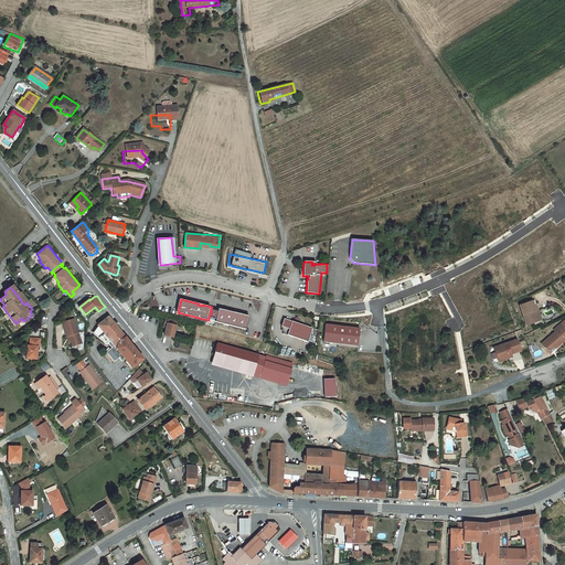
[(228,310),(220,308),(219,311),(216,320),(216,322),(247,329),(251,316),(233,311),(233,313),(228,312),(228,310)]
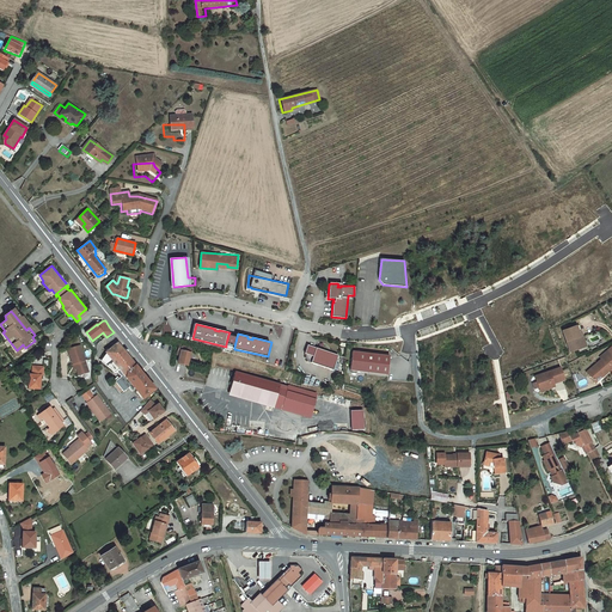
[(237,337),(228,335),(226,344),(234,347),(237,337)]
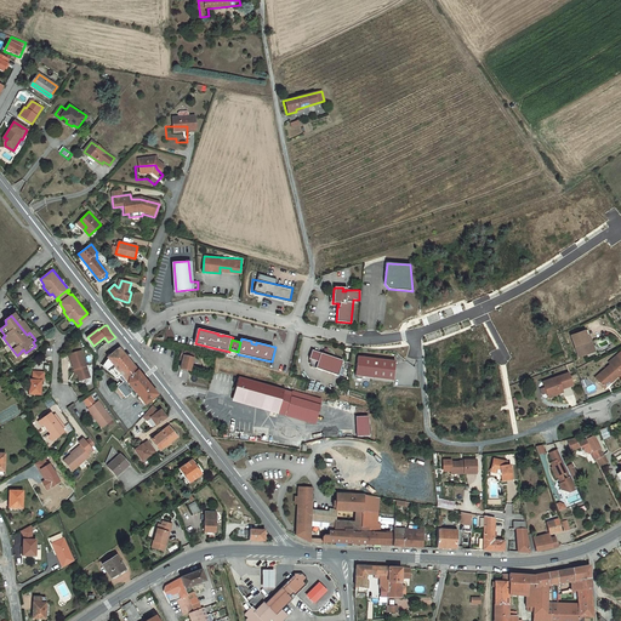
[(563,345),(570,366),(584,362),(579,349),(582,349),(579,340),(563,345)]
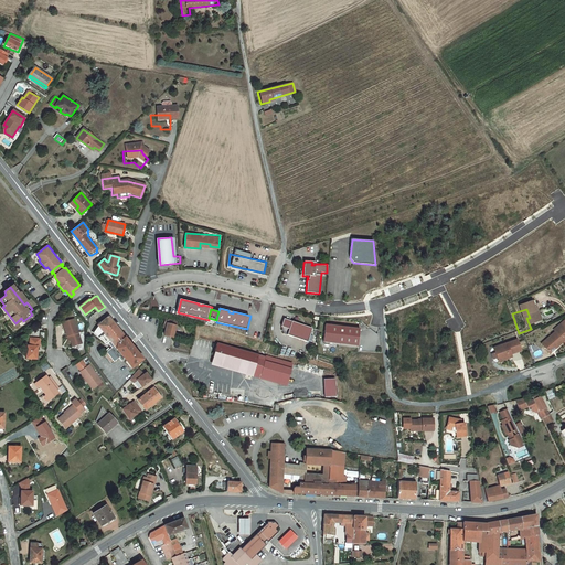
[(106,353),(114,363),(120,358),(124,361),(126,359),(134,368),(145,359),(135,347),(127,337),(118,326),(110,316),(99,324),(100,326),(112,341),(108,343),(107,344),(110,348),(105,352),(106,353)]
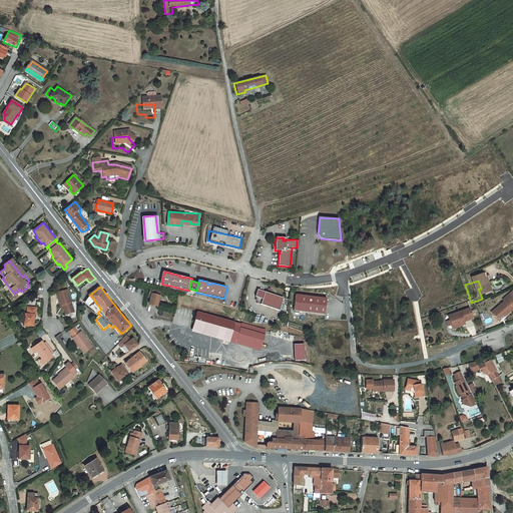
[(264,298),(266,291),(259,289),(257,296),(264,298)]
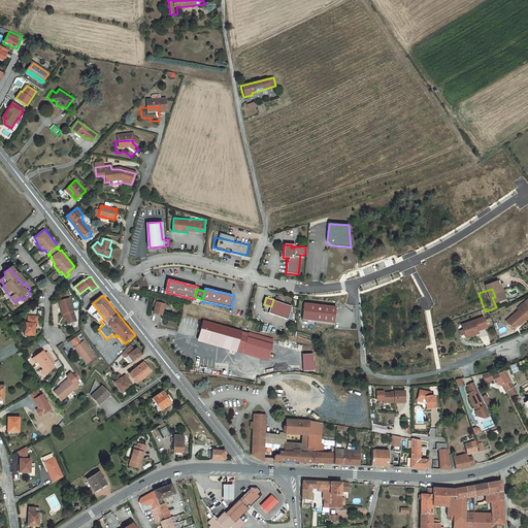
[(70,298),(59,301),(63,315),(65,314),(67,318),(68,324),(77,322),(70,298)]
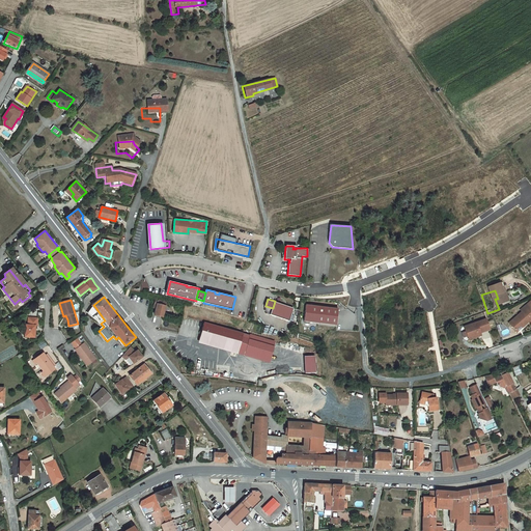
[(165,317),(168,302),(159,300),(158,301),(157,304),(160,304),(158,309),(157,315),(165,317)]
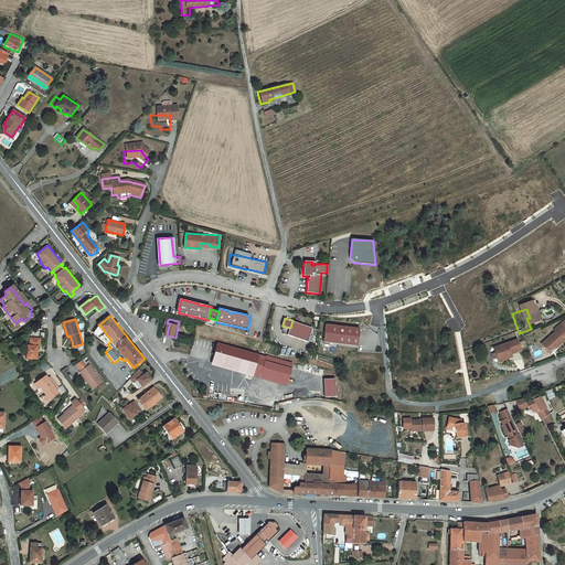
[(317,343),(319,330),(292,320),(290,328),(288,334),(308,341),(309,340),(317,343)]
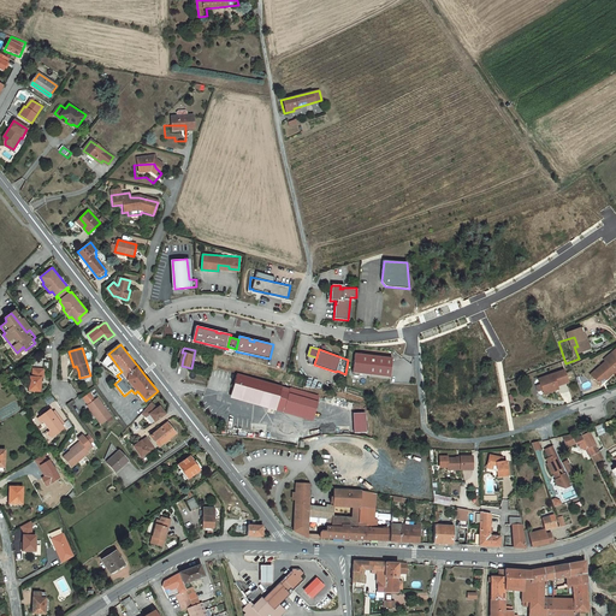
[(394,357),(356,353),(353,372),(391,377),(394,357)]
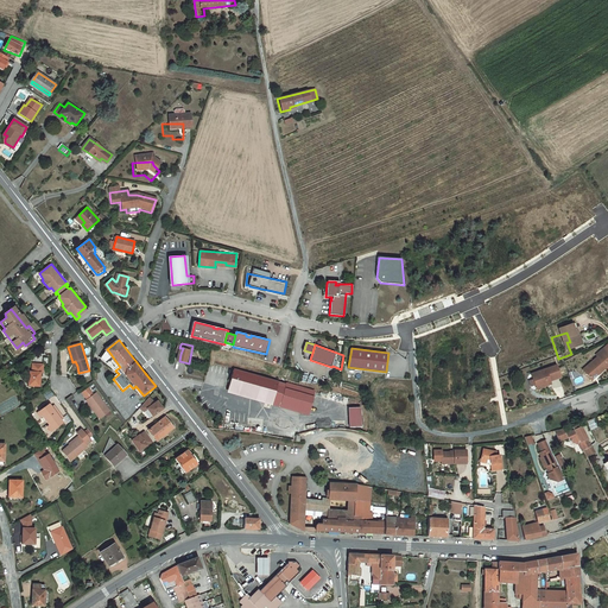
[(120,367),(108,350),(102,358),(116,369),(120,367)]
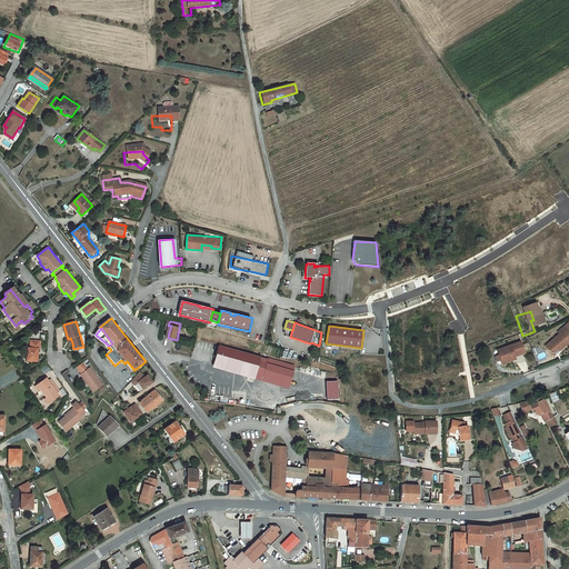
[(559,336),(558,335),(550,340),(552,342),(538,353),(546,362),(551,358),(552,359),(561,352),(559,349),(566,343),(568,346),(568,345),(568,337),(563,331),(559,336)]
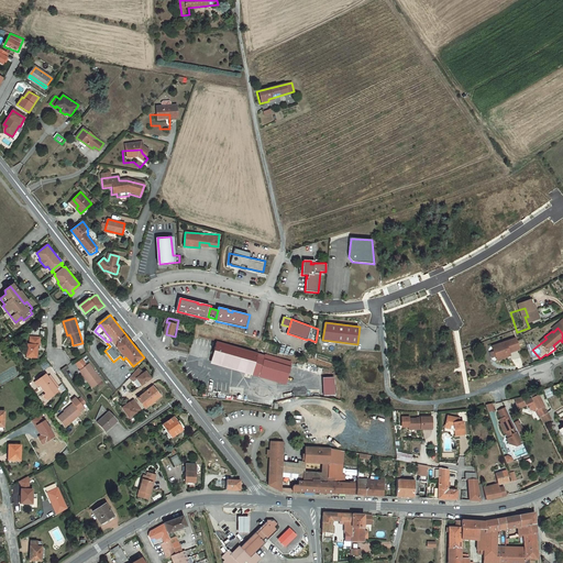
[(40,339),(31,338),(30,345),(28,345),(25,357),(36,359),(37,346),(40,346),(40,339)]
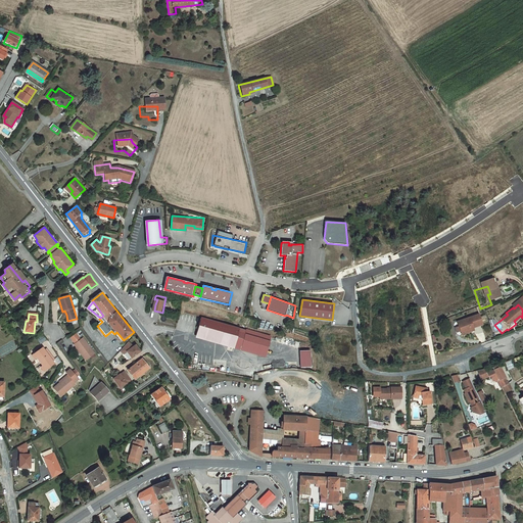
[(236,345),(241,329),(202,318),(197,333),(231,343),(230,345),(235,346),(235,344),(236,345)]
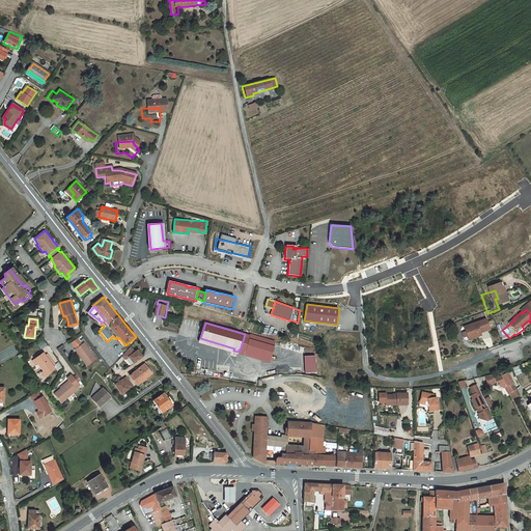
[(479,327),(460,333),(463,337),(458,339),(460,343),(460,344),(467,342),(469,344),(471,340),(473,339),(474,340),(482,337),(479,327)]
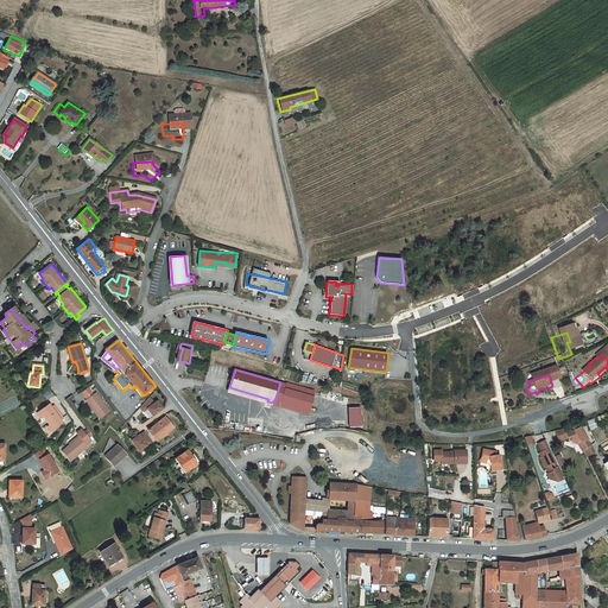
[(280,382),(274,401),(283,403),(286,388),(315,397),(316,391),(289,384),(289,385),(280,382)]
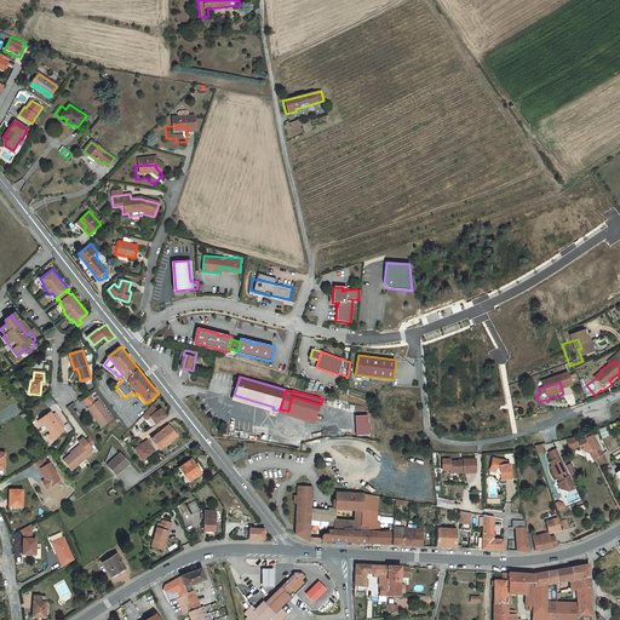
[(85,401),(89,407),(96,402),(92,396),(85,401)]
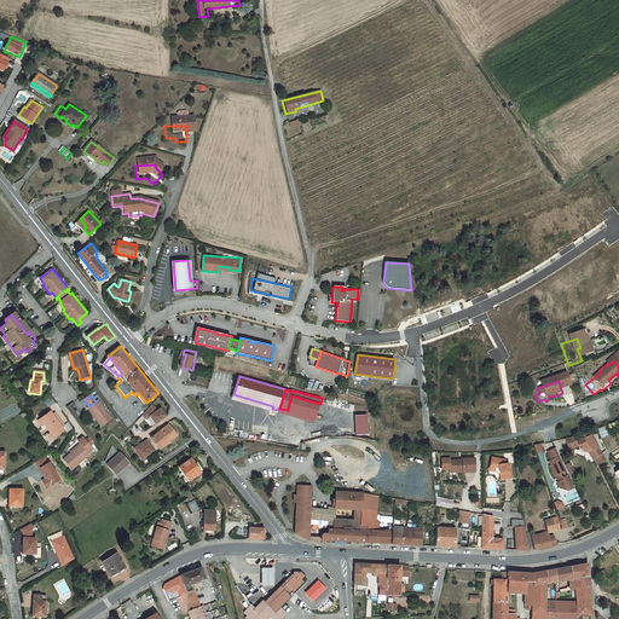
[(317,420),(322,404),(320,404),(291,395),(288,410),(317,420)]
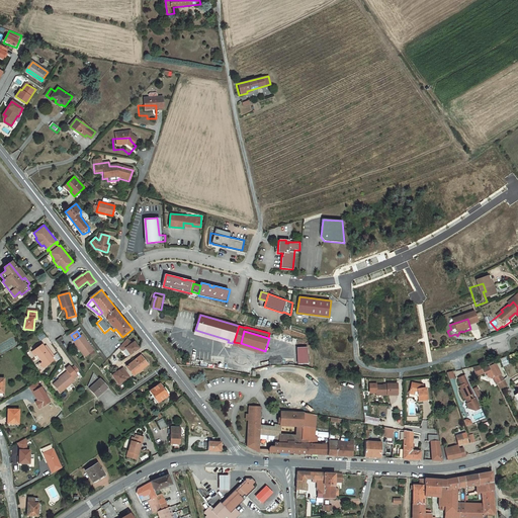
[(74,340),(85,356),(94,349),(82,334),(80,336),(74,340)]
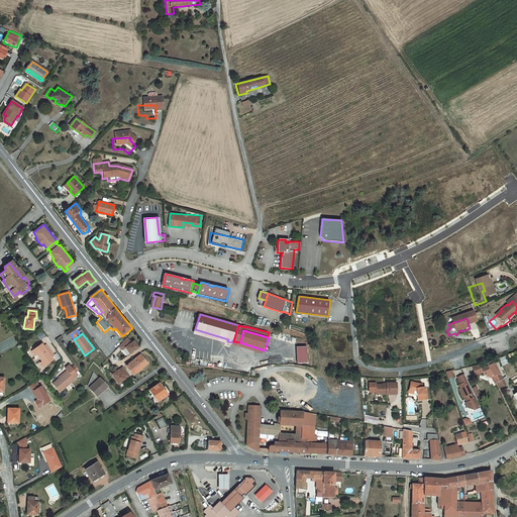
[(126,338),(118,348),(121,351),(124,349),(129,355),(137,348),(132,342),(130,343),(126,338)]
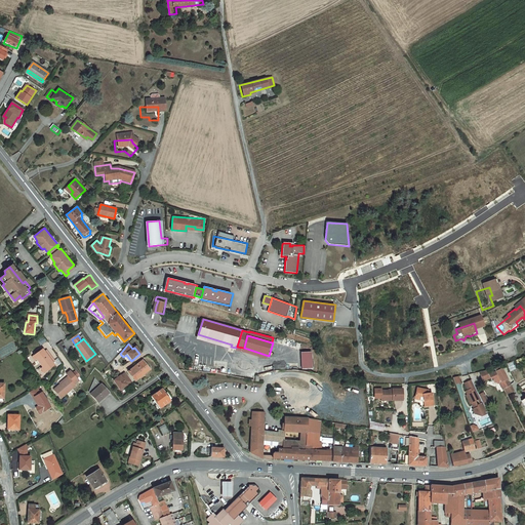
[(41,348),(32,354),(35,358),(40,366),(43,370),(52,364),(50,361),(49,359),(51,358),(46,351),(44,352),(43,350),(41,348)]
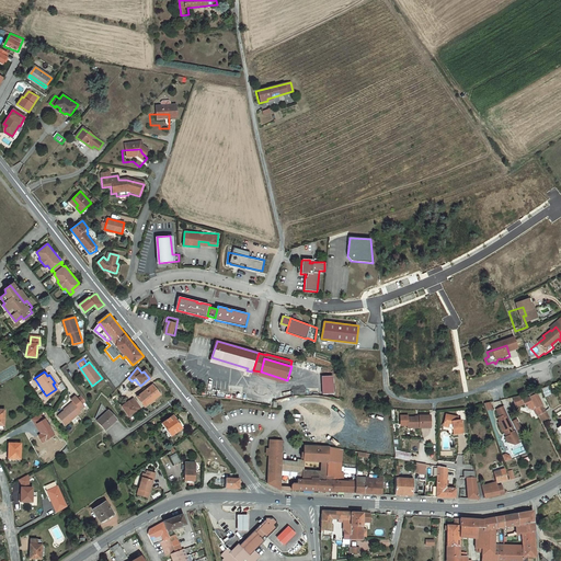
[(333,376),(322,377),(323,395),(334,395),(333,376)]
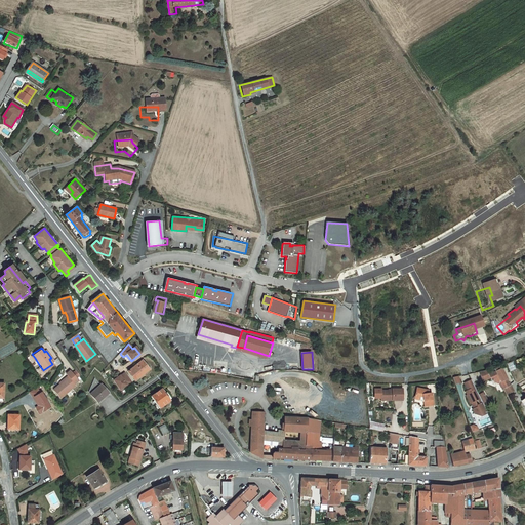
[(137,380),(150,369),(143,360),(129,371),(137,380)]
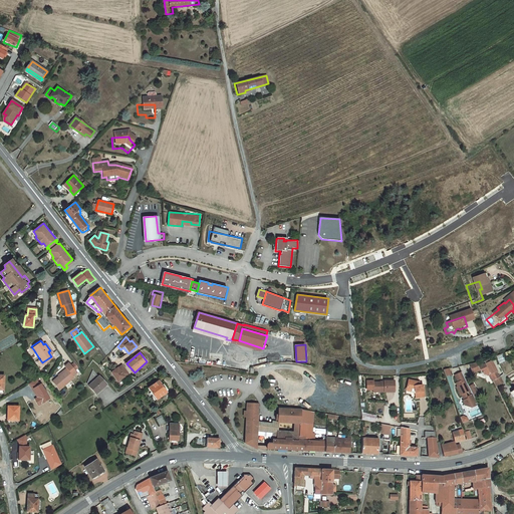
[(67,363),(64,366),(66,369),(71,376),(75,373),(73,370),(69,366),(67,363)]
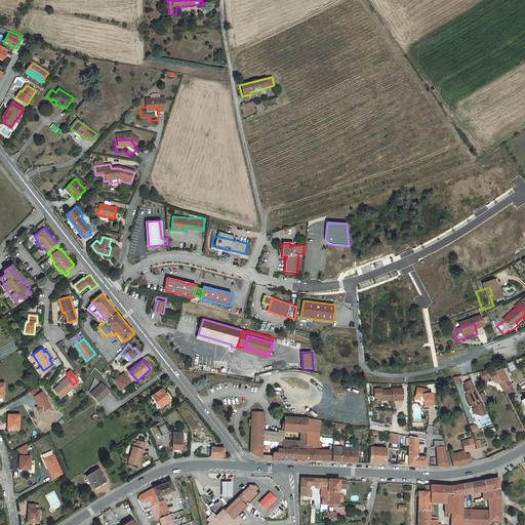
[(121,375),(115,380),(121,390),(127,385),(128,386),(133,381),(126,372),(121,376),(121,375)]
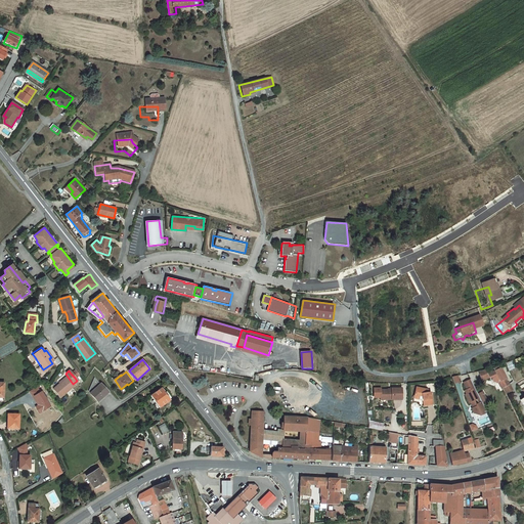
[(491,374),(484,377),(486,381),(490,390),(491,391),(498,388),(491,374)]
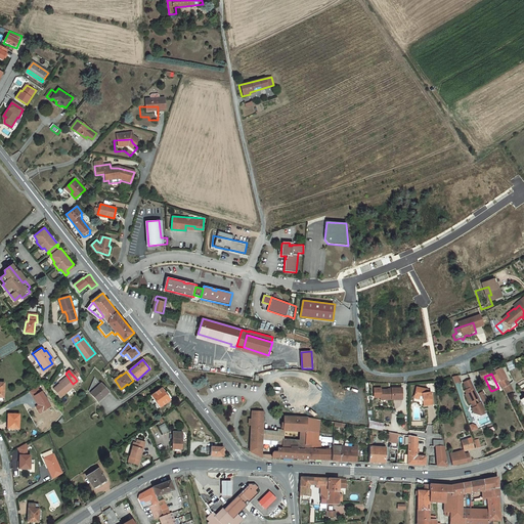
[(68,377),(52,389),(59,397),(74,386),(73,384),(68,377)]
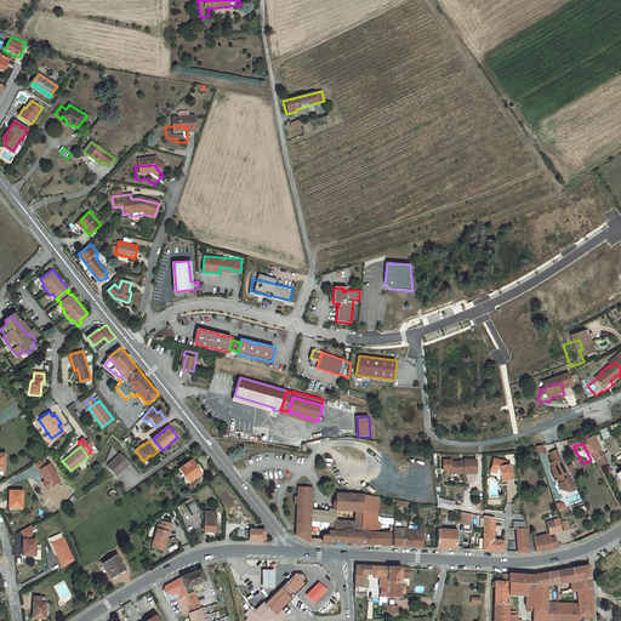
[(104,466),(117,478),(129,466),(120,456),(113,449),(104,466)]
